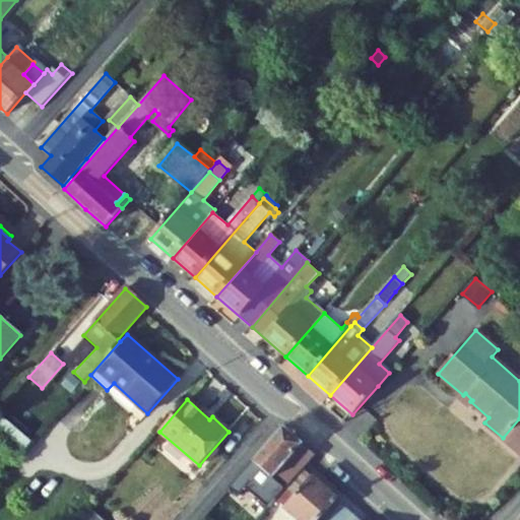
[(0,444),(17,459),(31,441),(0,413),(0,444)]
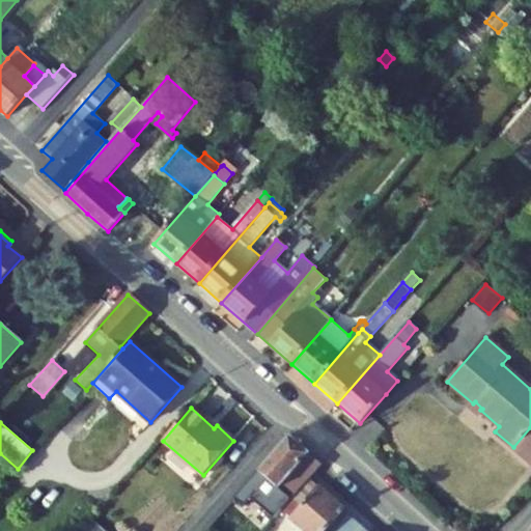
[(530,427),(513,447),(530,462),(530,427)]
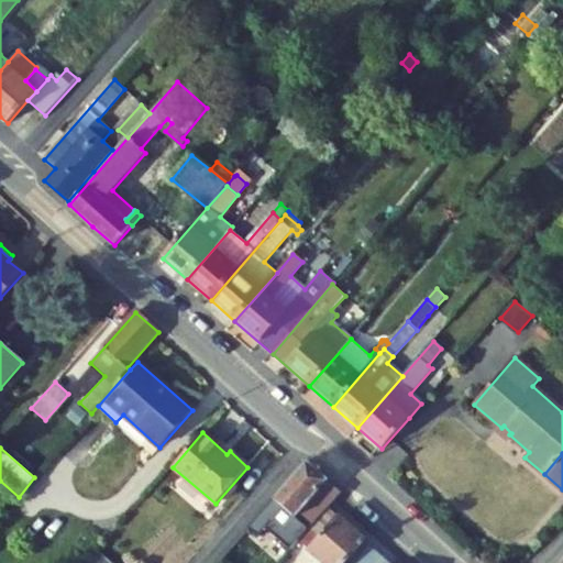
[(249,528),(258,538),(272,523),(282,532),(328,479),(306,461),(299,468),(249,528)]
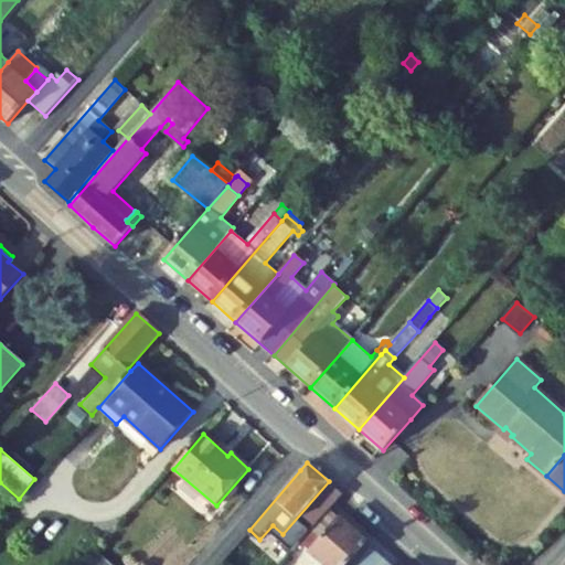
[(0,512),(10,505),(0,491),(0,512)]
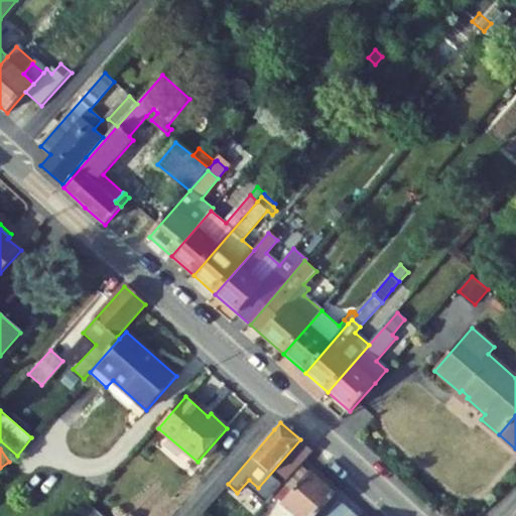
[(315,515),(335,495),(300,466),(274,496),(282,504),(280,507),(281,507),(282,513),(285,515),(315,515)]
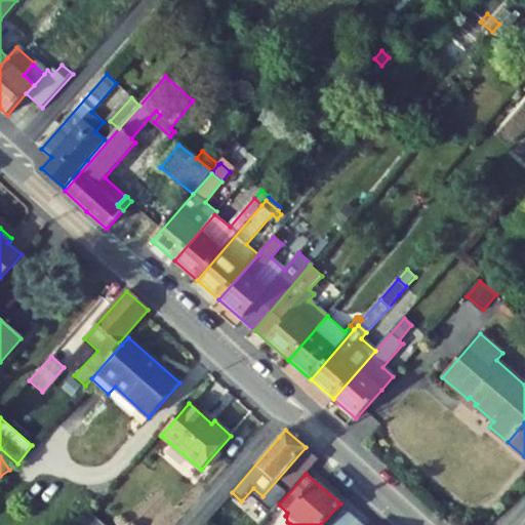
[(364,524),(340,503),(321,524),(364,524)]
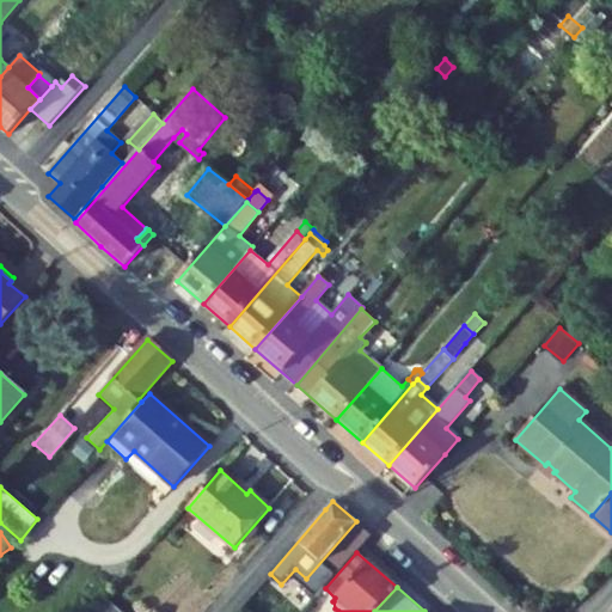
All buildings are outlined.
